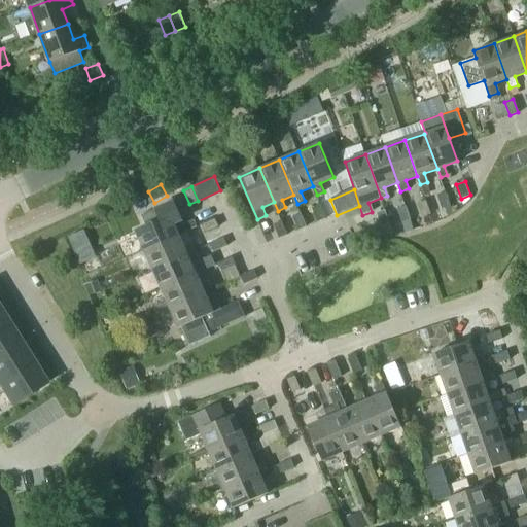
[(437,195),(442,208),(451,205),(446,191),(437,195)]
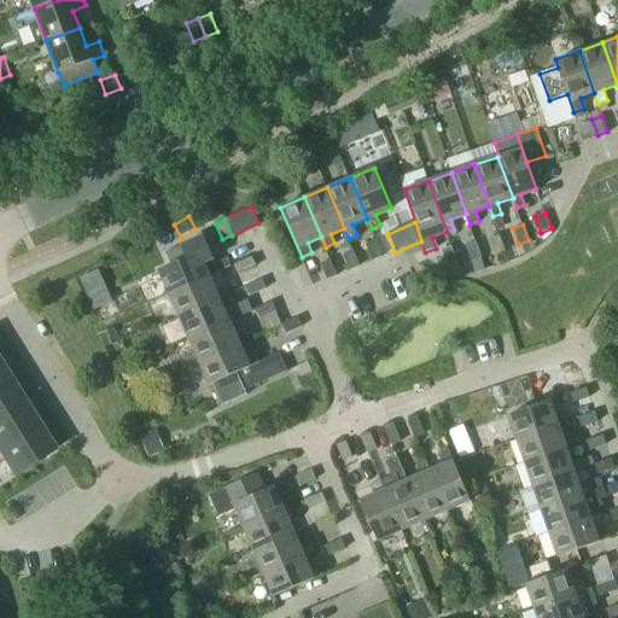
[(159,270),(169,292),(210,274),(220,270),(203,234),(167,251),(173,264),(159,270)]
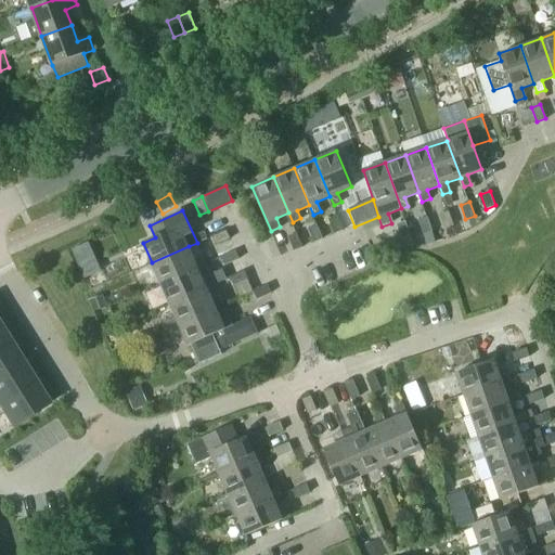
[(439,214),(444,229),(454,226),(449,210),(439,214)]
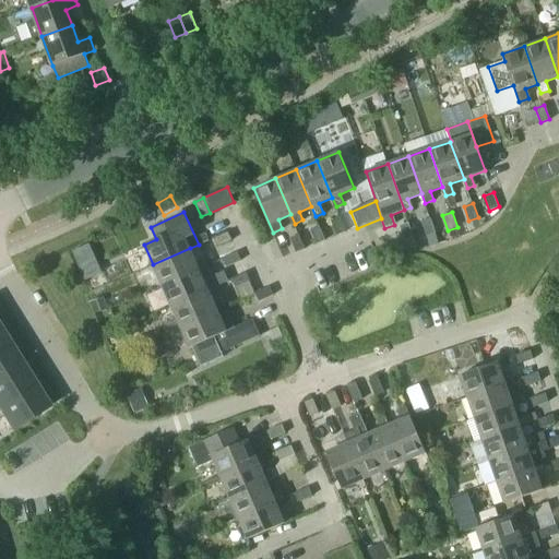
[(340,216),(331,221),(336,234),(345,230),(340,216)]
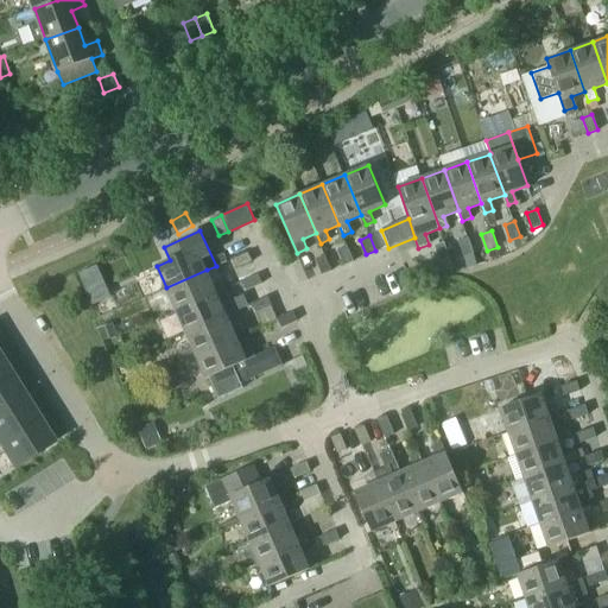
[(458,240),(463,257),(474,253),(469,236),(458,240)]
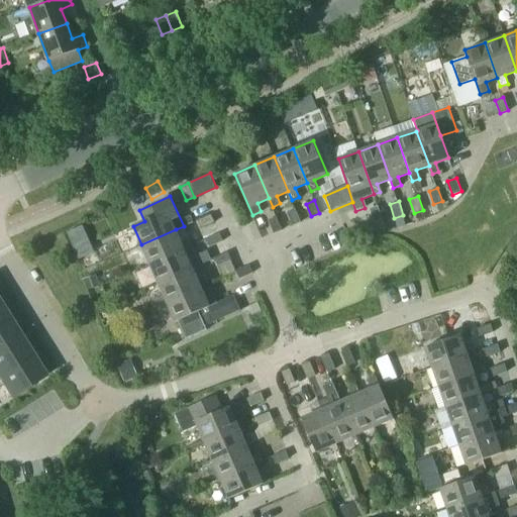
[(370,208),(377,228),(386,227),(378,205),(370,208)]
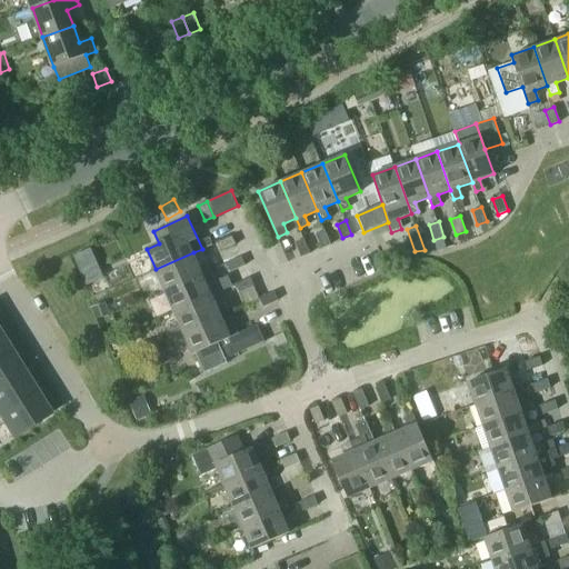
[(325,229),(316,232),(322,247),(331,243),(325,229)]
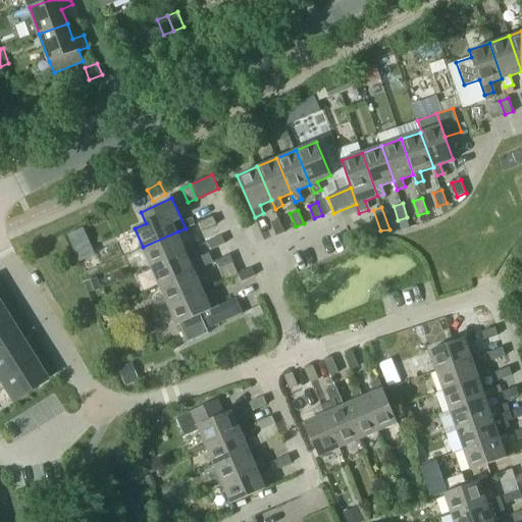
[(199,222),(203,229),(216,223),(213,216),(199,222)]
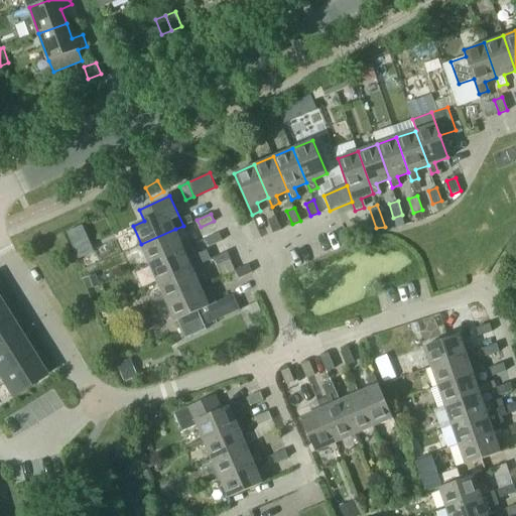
[(276,216),(268,219),(273,232),(281,229),(276,216)]
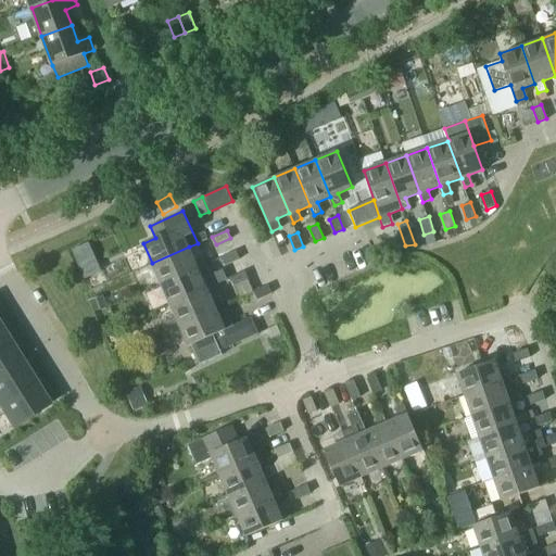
[(194,260),(189,247),(152,263),(162,283),(206,263),(203,255),(194,260)]
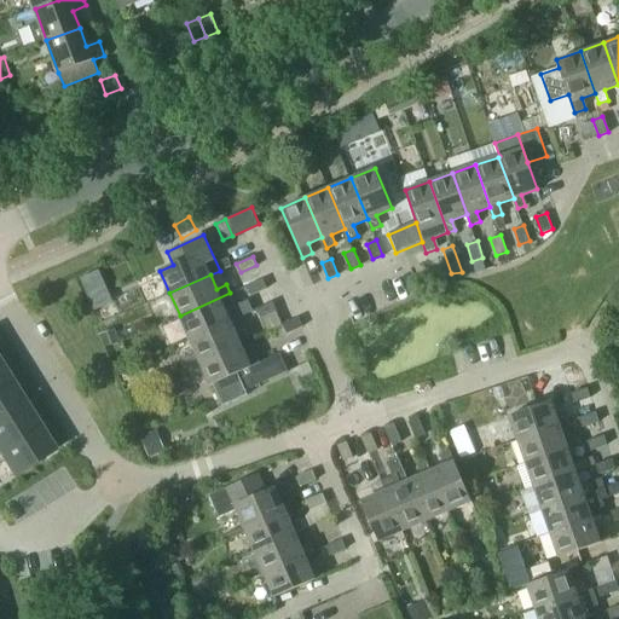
[(247,285),(250,295),(266,288),(262,278),(247,285)]
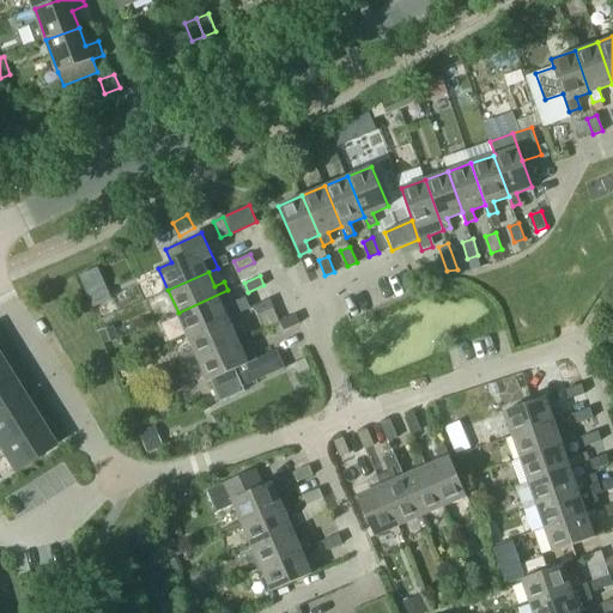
[(92,285),(105,316),(120,310),(105,279),(92,285)]
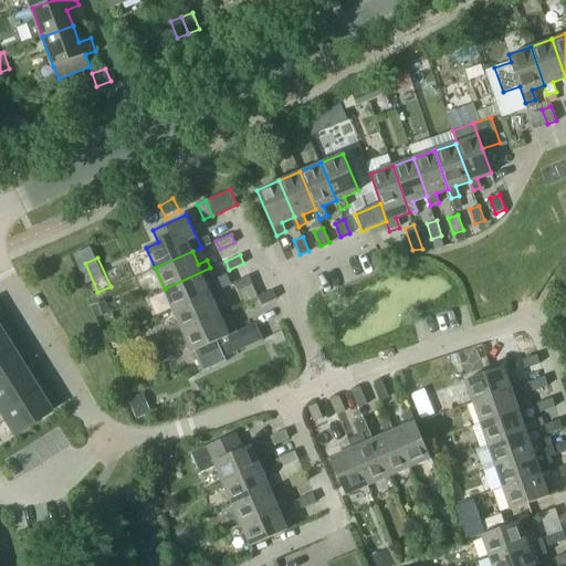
[(165,289),(174,308),(210,293),(231,283),(227,273),(215,278),(210,268),(165,289)]
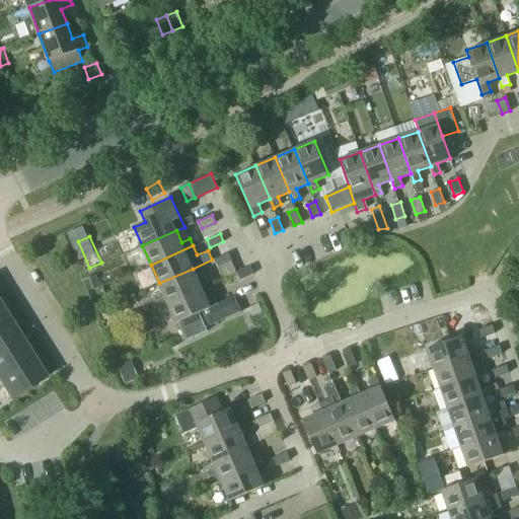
[(219,267),(232,261),(229,252),(215,258),(219,267)]
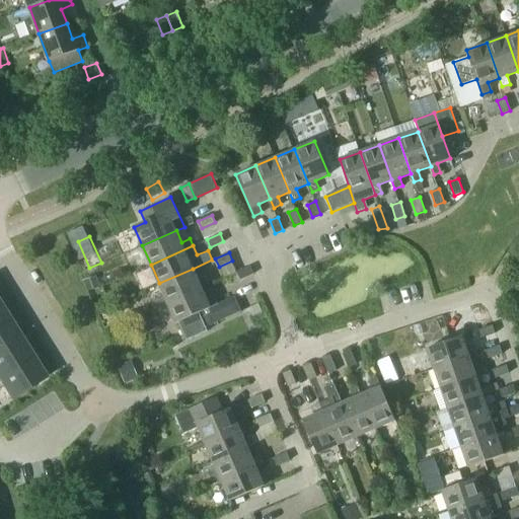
[(236,272),(240,280),(253,273),(250,266),(236,272)]
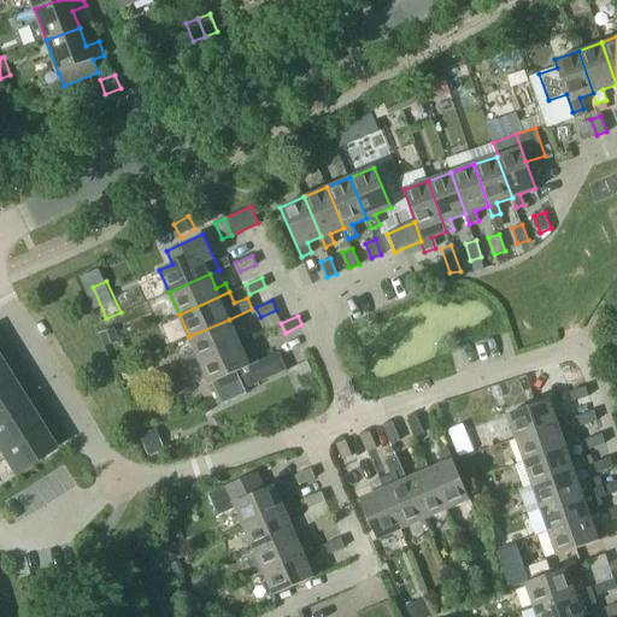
[(235,333),(229,319),(189,336),(199,359),(240,341),(250,336),(246,328),(235,333)]
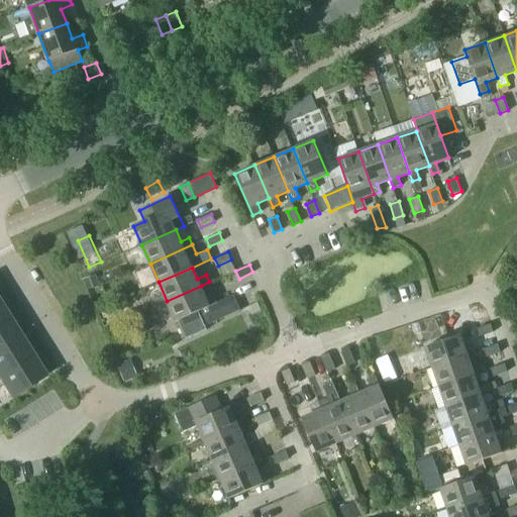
[(93,277),(84,280),(88,291),(97,287),(93,277)]
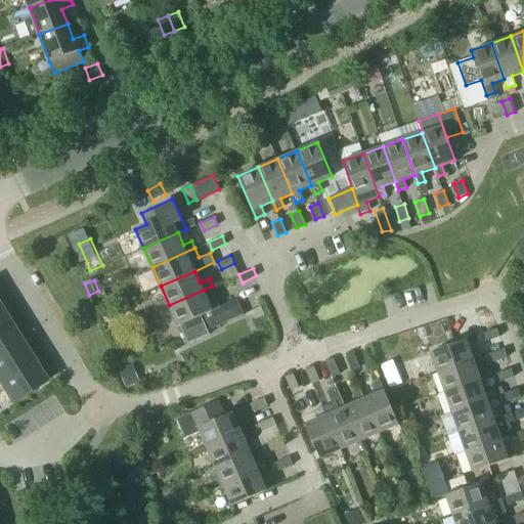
[(204,290),(169,305),(187,344),(208,334),(207,330),(243,313),(235,299),(220,305),(212,286),(204,290)]
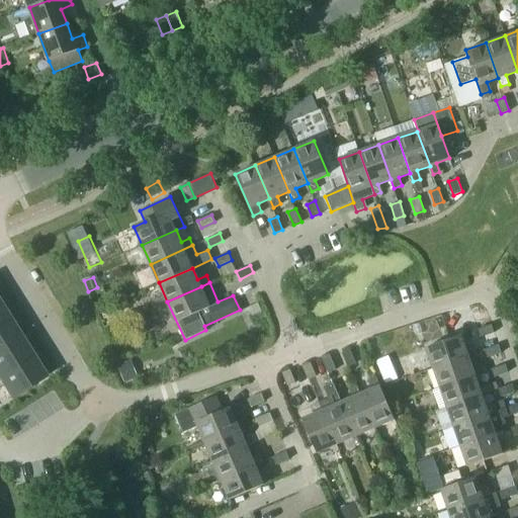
[(0,325),(8,320),(0,307),(0,325)]
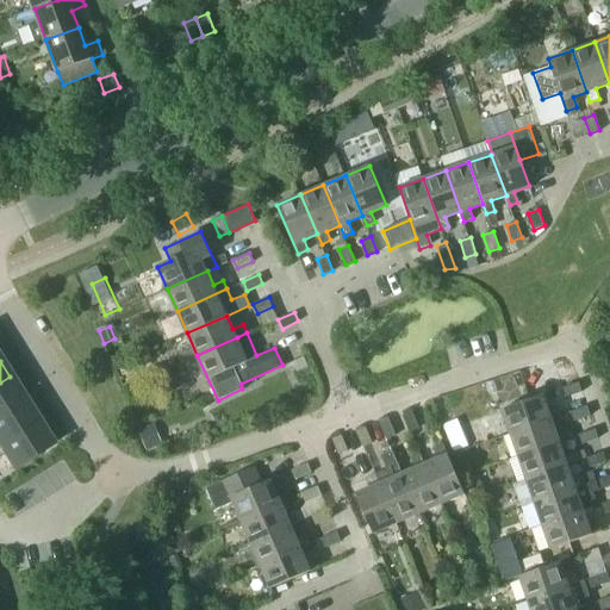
[(10,377),(0,383),(0,414),(24,399),(10,377)]
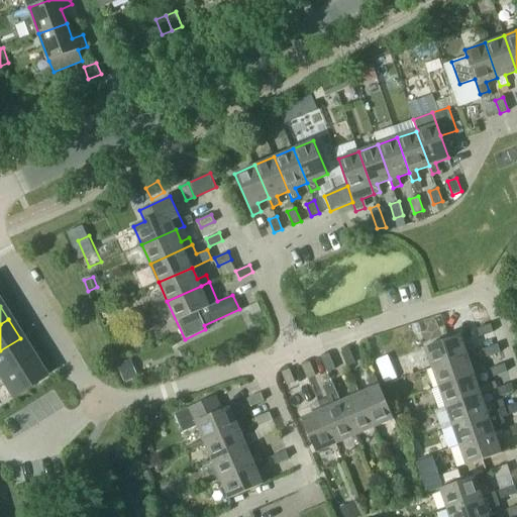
[(477,328),(480,336),(493,331),(491,323),(477,328)]
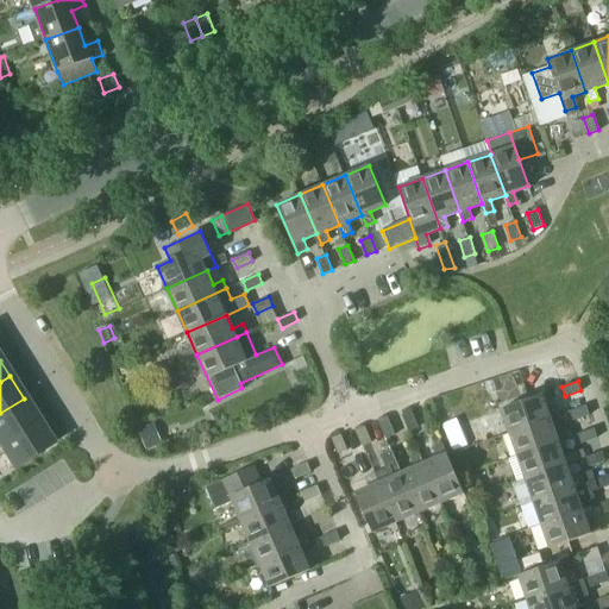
[(508,432),(548,418),(559,414),(556,406),(547,409),(541,394),(500,408),(508,432)]
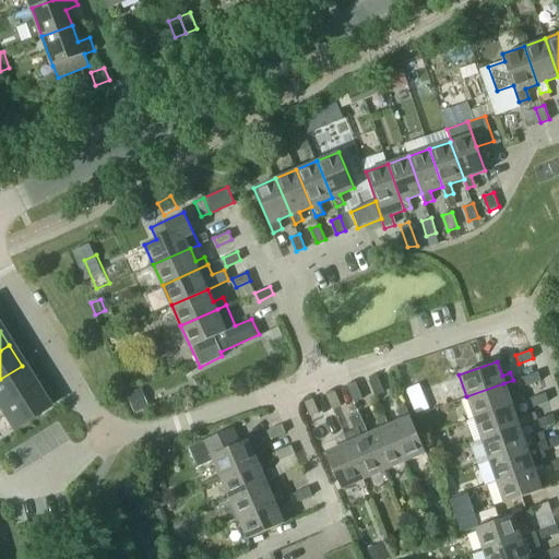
[(0,407),(34,387),(22,366),(0,379),(0,407)]
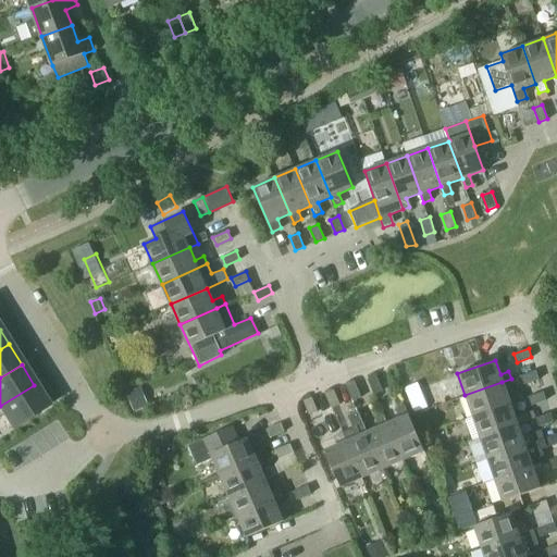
[(521,375),(524,384),(539,380),(536,370),(521,375)]
